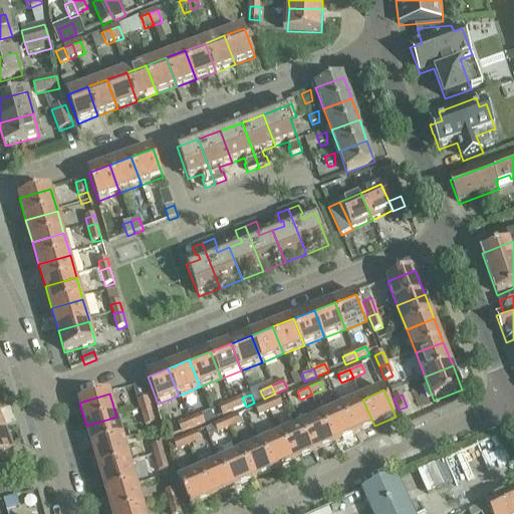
[(242,398),(230,404),(233,412),(246,407),(242,398)]
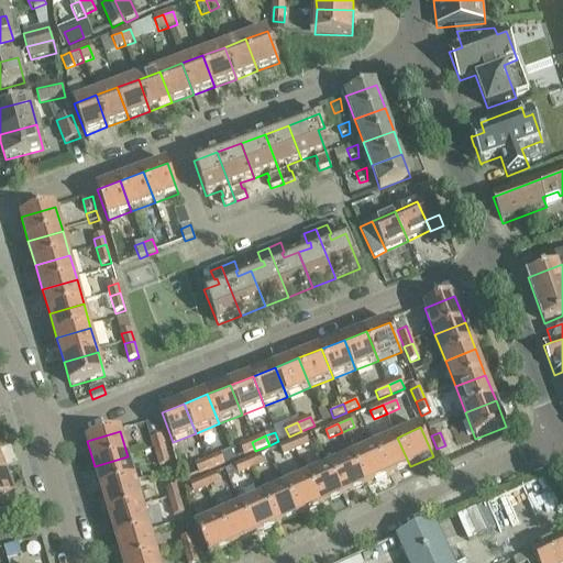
[(161,437),(151,440),(152,440),(154,449),(156,448),(164,445),(162,437),(161,437)]
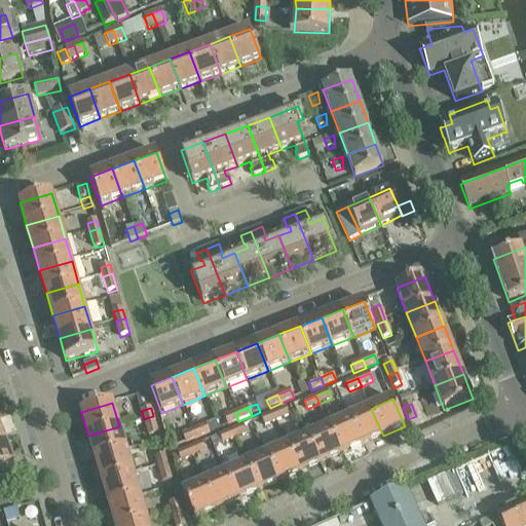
[(286,408),(273,413),(276,421),(289,416),(286,408)]
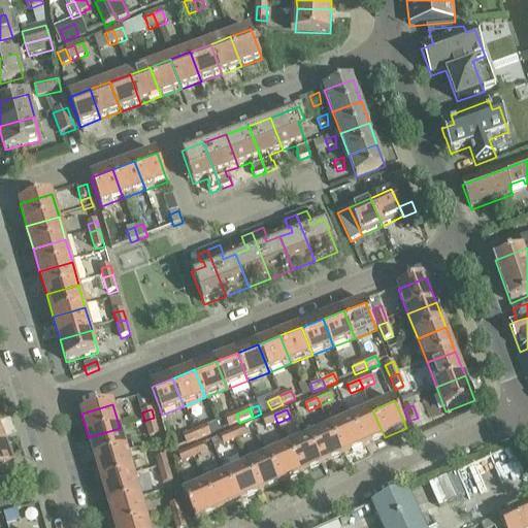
[(372,410),(352,420),(364,447),(385,437),(372,410)]
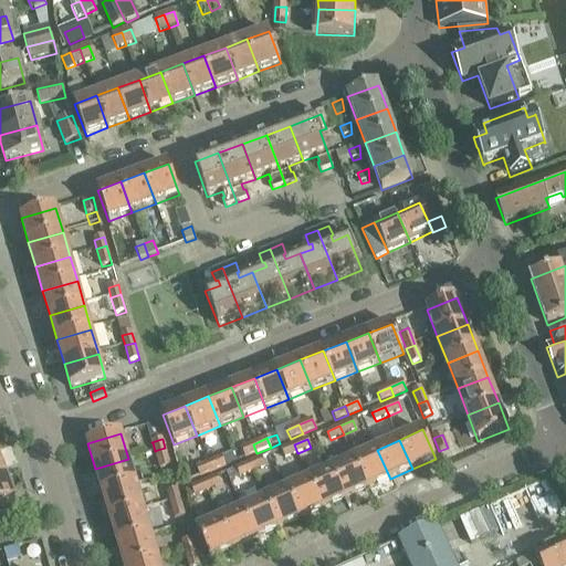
[(257,453),(253,444),(241,449),(245,458),(257,453)]
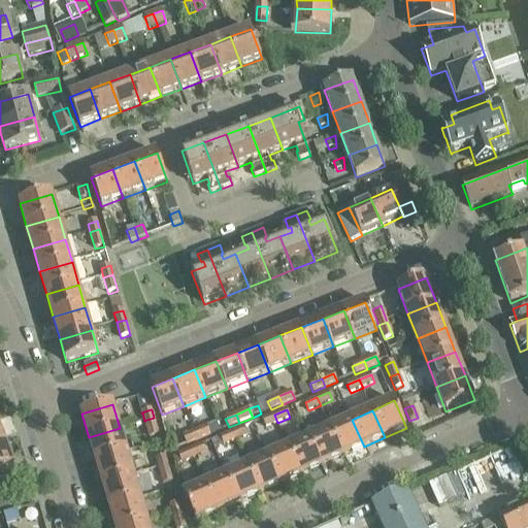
[(277,423),(274,415),(262,420),(266,428),(277,423)]
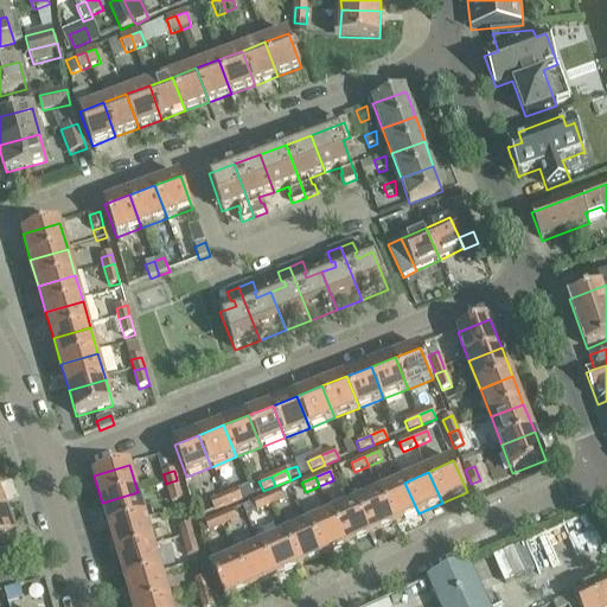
[(168,483),(166,484),(172,504),(183,500),(177,480),(168,483)]
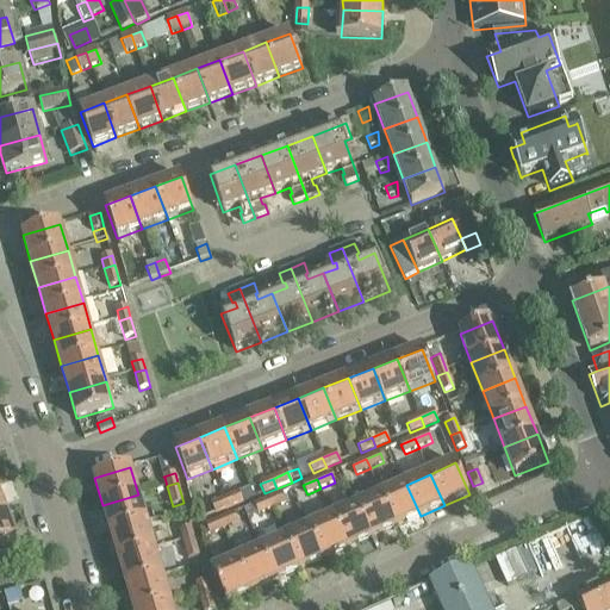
[(406,485),(383,496),(396,527),(421,516),(406,485)]
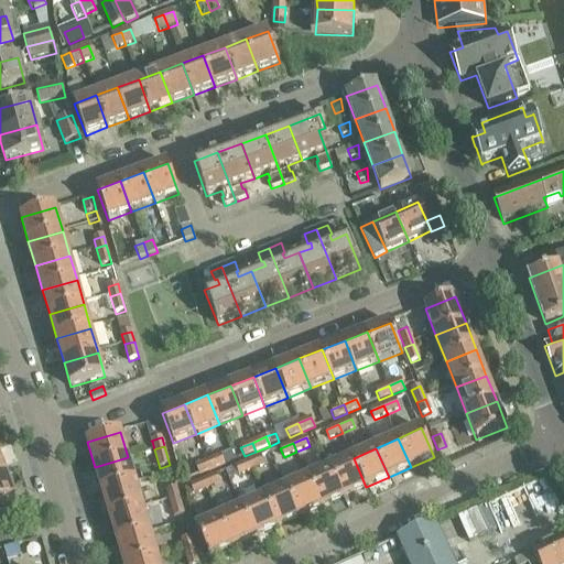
[(221,456),(207,462),(210,470),(225,465),(221,456)]
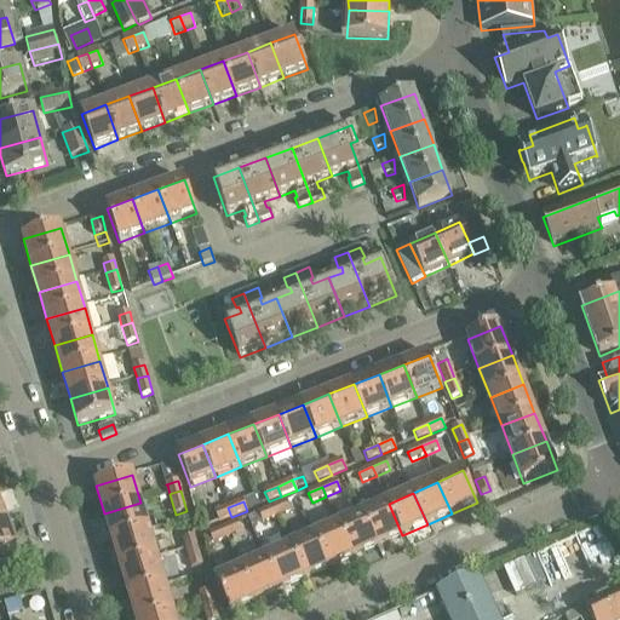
[(287,501),(273,509),(276,518),(291,512),(287,501)]
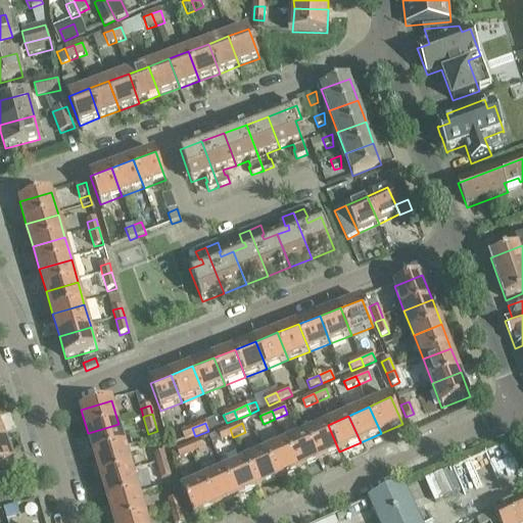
[(88,433),(94,457),(126,447),(119,424),(88,433)]
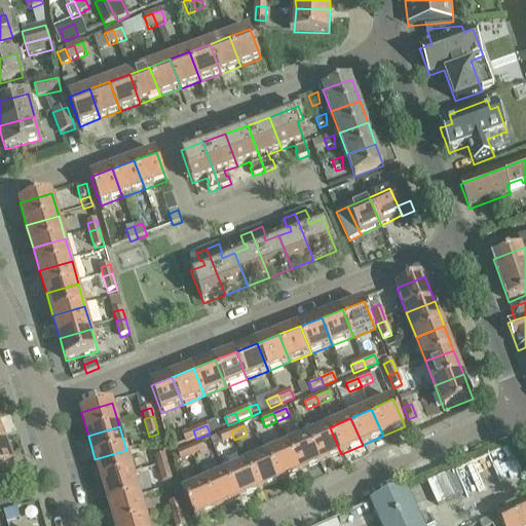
[(330,427),(308,437),(321,463),(341,454),(330,427)]
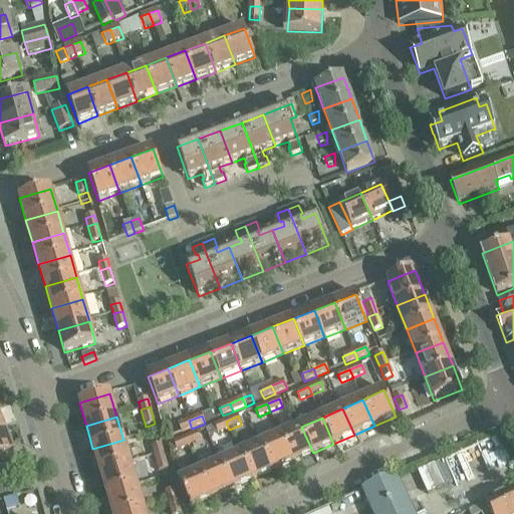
[(192,429),(189,421),(178,425),(182,434),(192,429)]
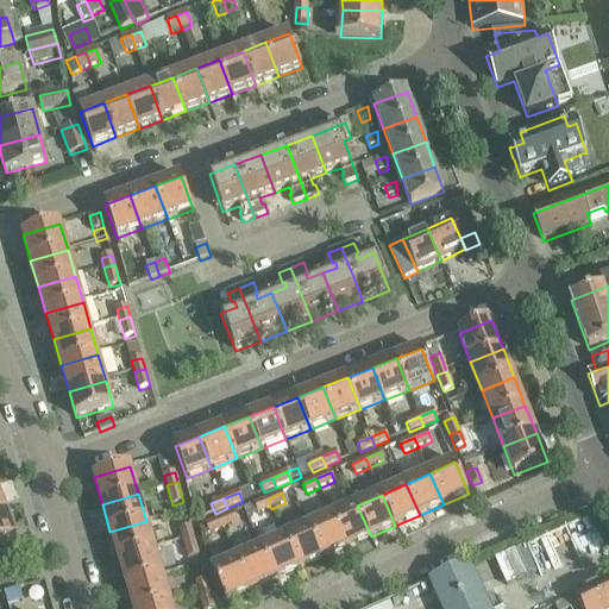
[(271,509),(268,500),(255,504),(258,514),(271,509)]
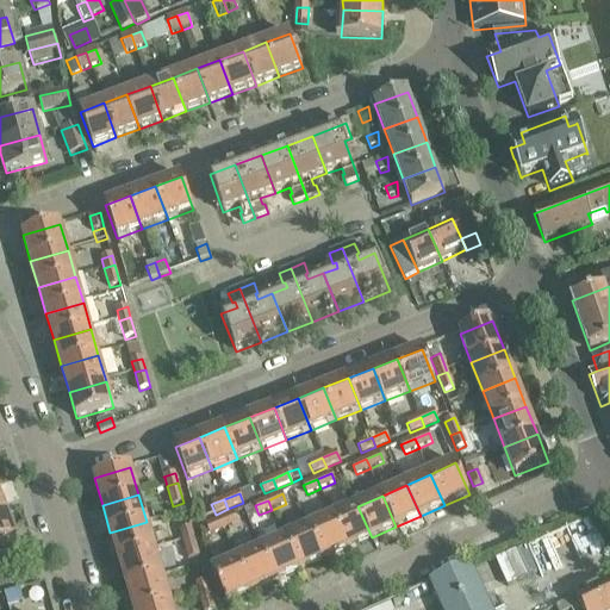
[(358,506),(334,517),(348,548),(372,537),(358,506)]
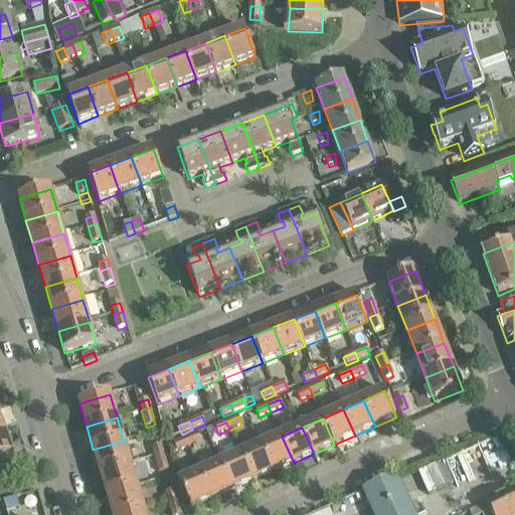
[(5,434),(0,435),(0,461),(13,457),(5,434)]
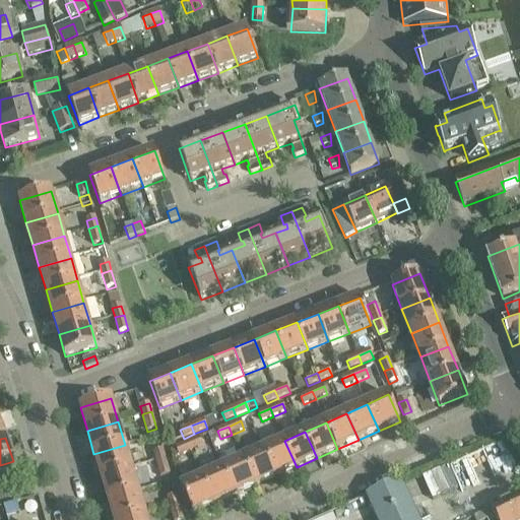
[(199,439),(186,444),(190,452),(202,447),(199,439)]
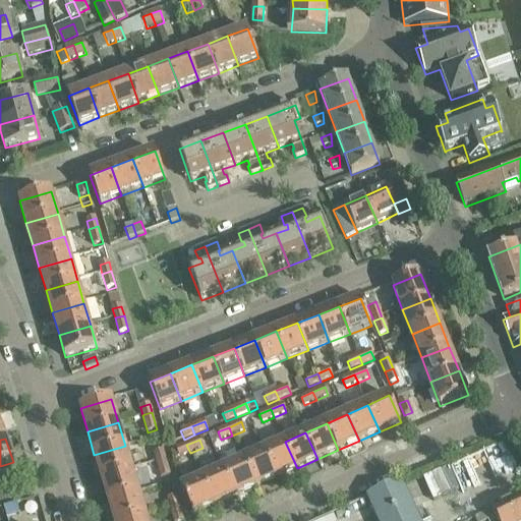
[(285,442),(264,451),(276,478),(297,468),(285,442)]
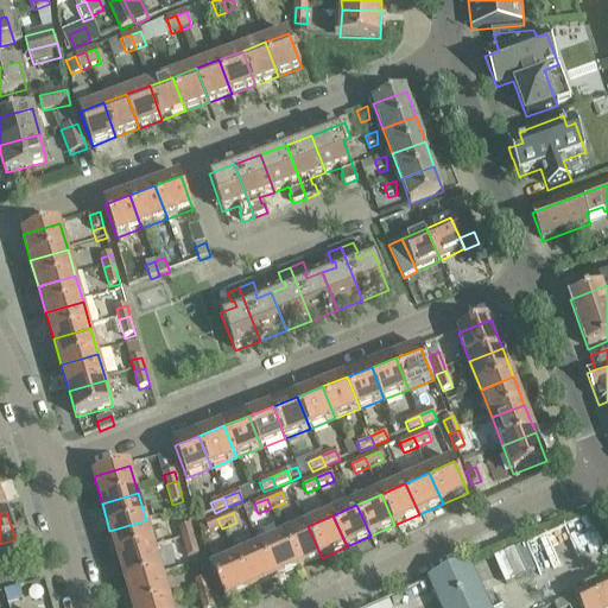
[(204,525),(198,527),(201,537),(202,537),(203,536),(209,533),(222,529),(217,519),(206,524),(204,525)]
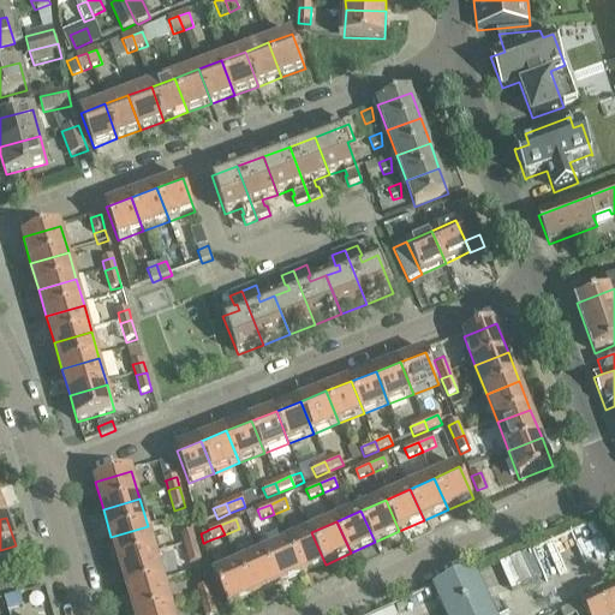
[(111,537),(119,565),(156,554),(148,526),(111,537)]
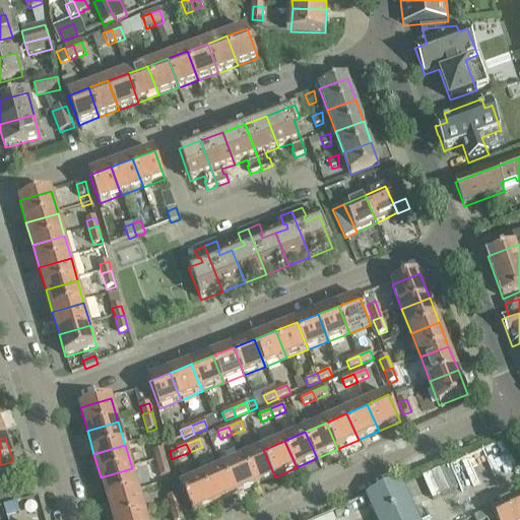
[(153,452),(155,461),(165,458),(163,450),(153,452)]
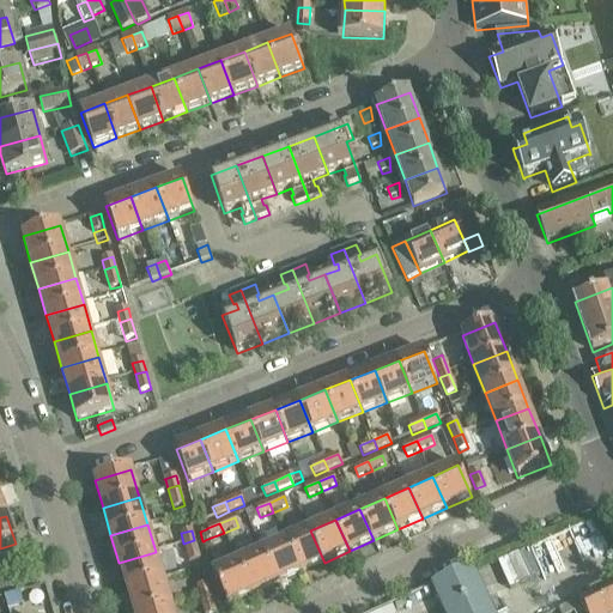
[(310,530),(286,541),(301,574),(325,563),(310,530)]
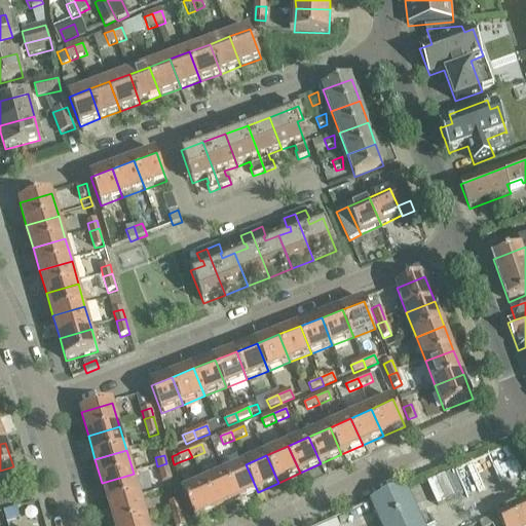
[(166,463),(157,466),(162,483),(172,480),(166,463)]
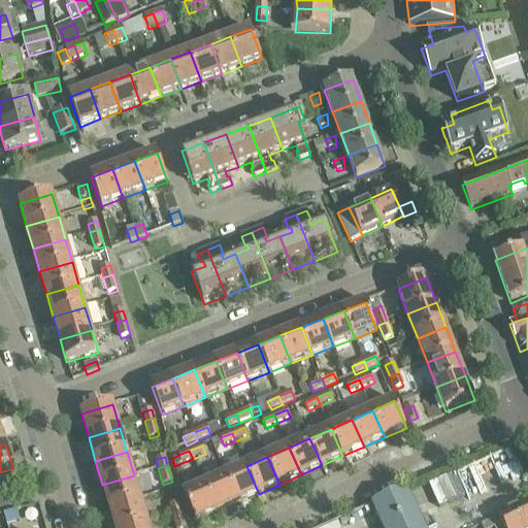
[(246,466),(226,475),(238,503),(259,494),(246,466)]
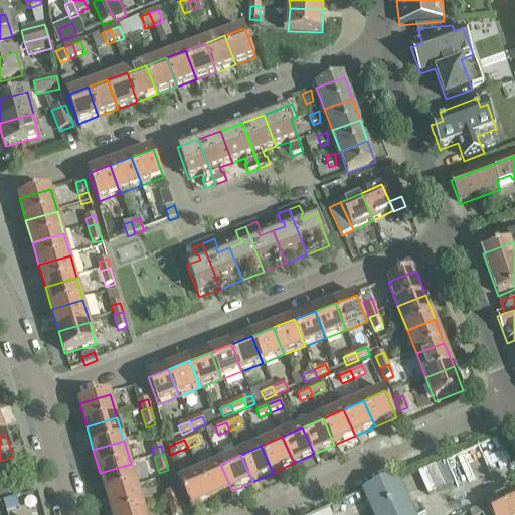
[(100,473),(107,496),(138,487),(131,464),(100,473)]
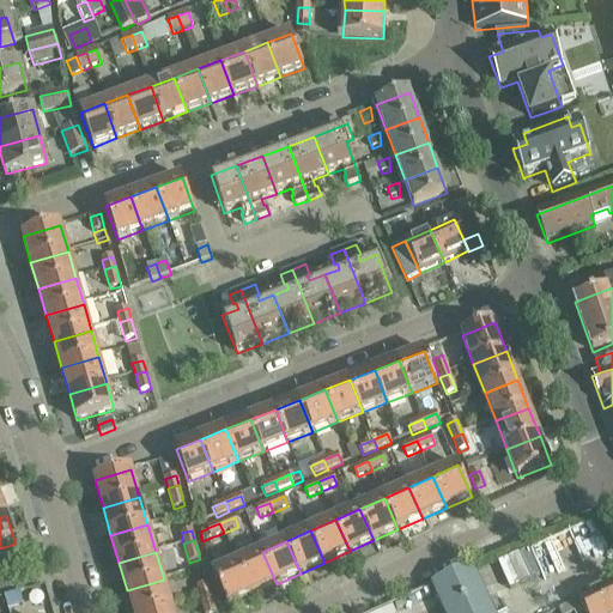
[(262,552),(237,563),(252,595),(277,584),(262,552)]
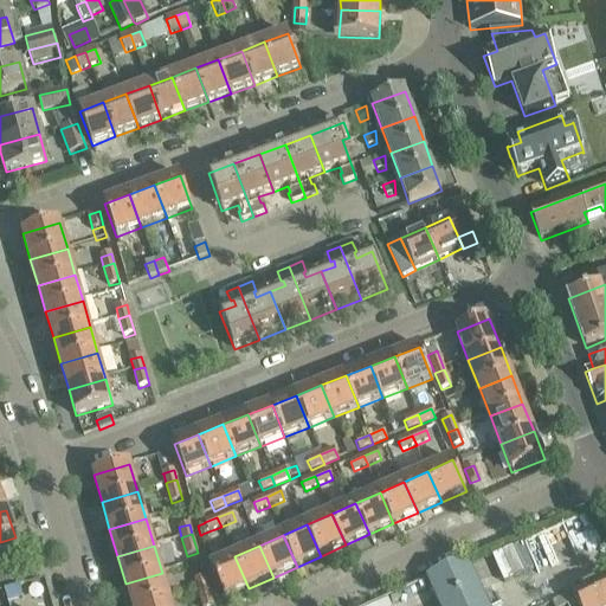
[(249,588),(234,556),(211,568),(225,599),(249,588)]
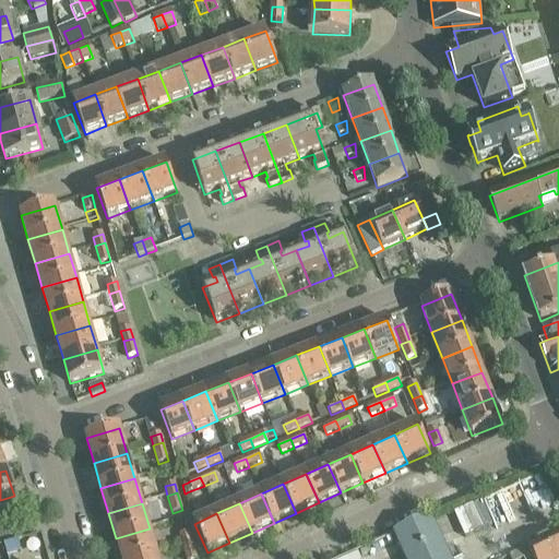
[(393,534),(404,558),(449,558),(430,516),(393,534)]
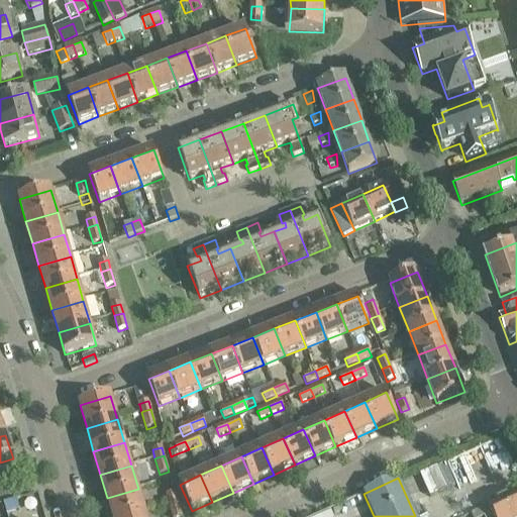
[(107,498),(112,516),(127,516),(144,512),(138,489),(107,498)]
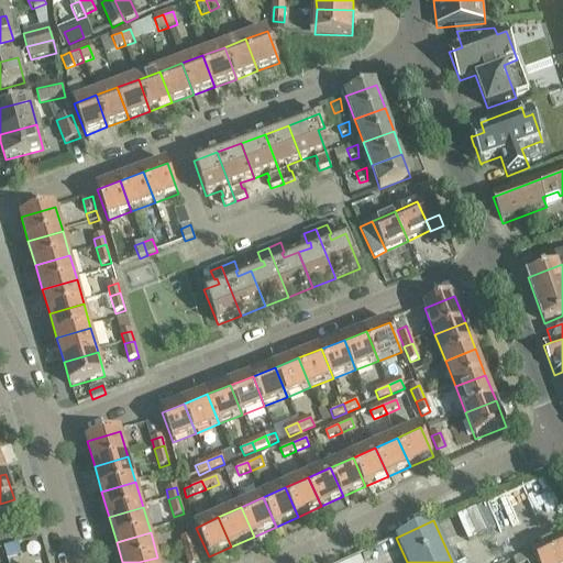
[(562,562),(562,536),(532,552),(531,551),(512,561),(514,562),(527,562),(537,562),(562,562)]
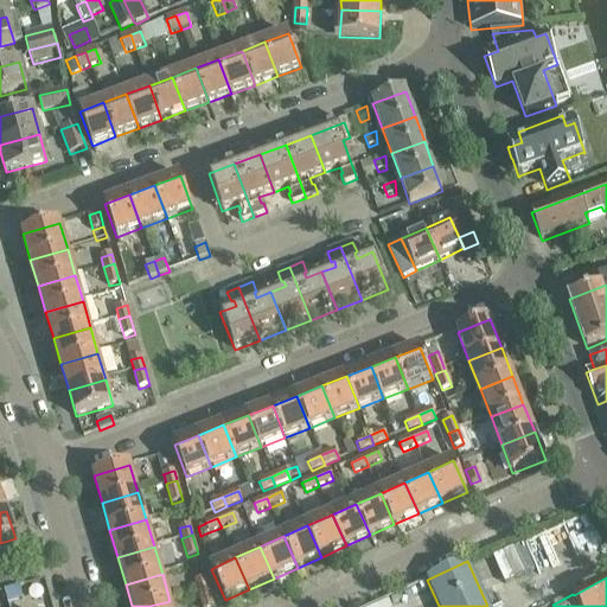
[(195,582),(198,593),(209,589),(205,579),(195,582)]
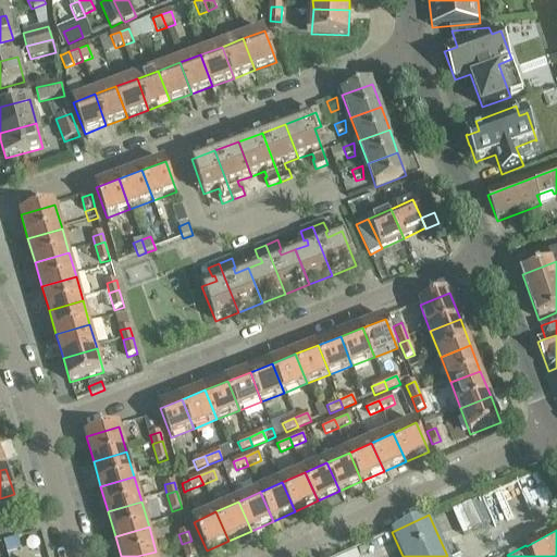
[(17,537),(3,542),(8,555),(21,551),(17,537)]
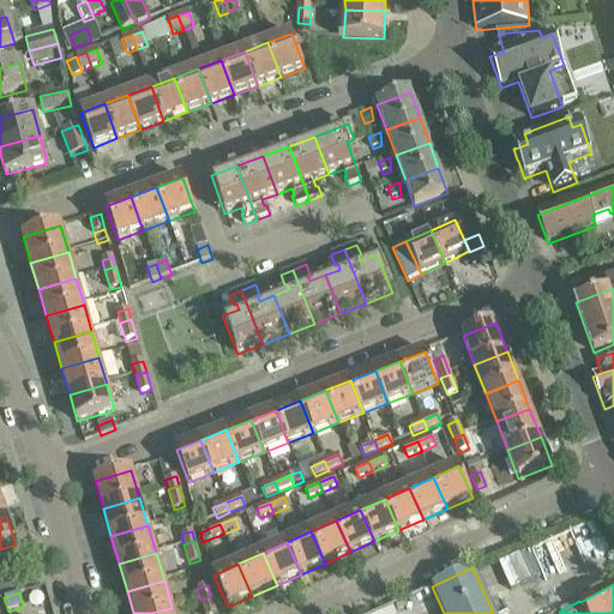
[(216,613),(211,596),(200,600),(204,613),(216,613)]
